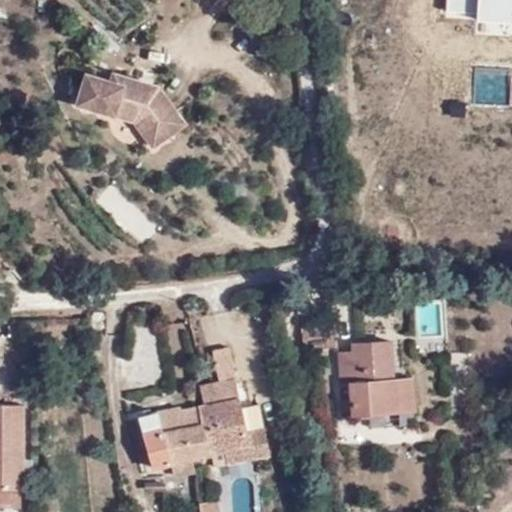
[(138,121),(147,132),(179,109),(162,87),(128,78),(126,85),(115,82),(90,75),(82,105),(138,121)]
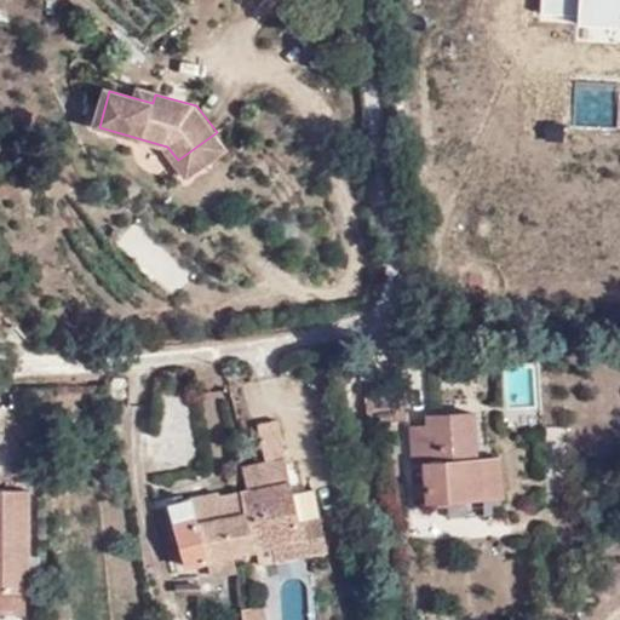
[(142,91),(139,99),(153,103),(155,95),(142,91)]
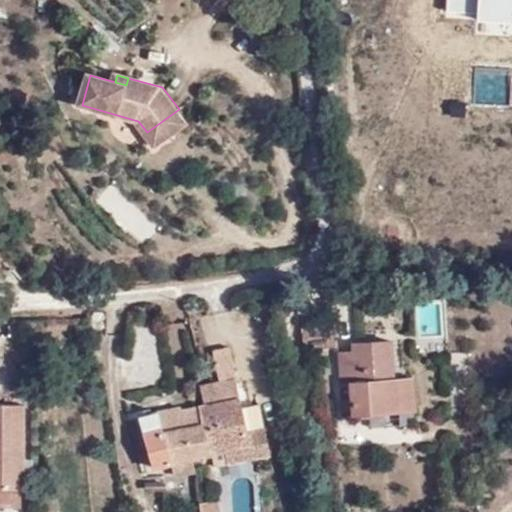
[(179,109),(147,132),(158,146),(189,123),(179,109)]
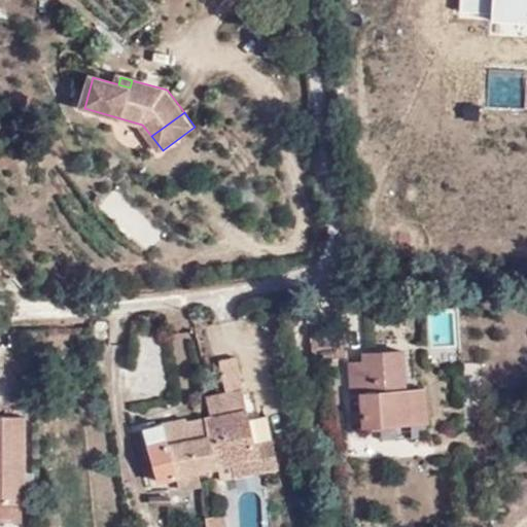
[(425,422),(422,389),(402,390),(399,351),(366,354),(365,329),(311,335),(314,359),(359,355),(360,362),(349,363),(351,394),(360,393),(363,427),(377,426),(425,422)]
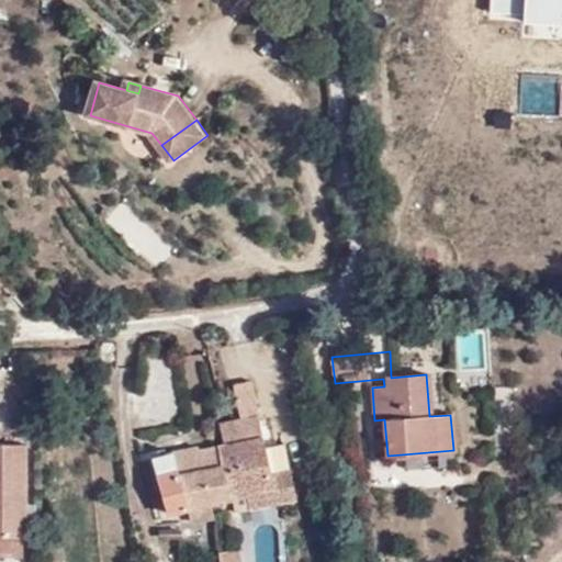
[(243,420),(221,424),(224,445),(216,447),(221,467),(222,465),(231,498),(235,512),(295,499),(289,469),(268,473),(253,390),(237,393),(243,420)]
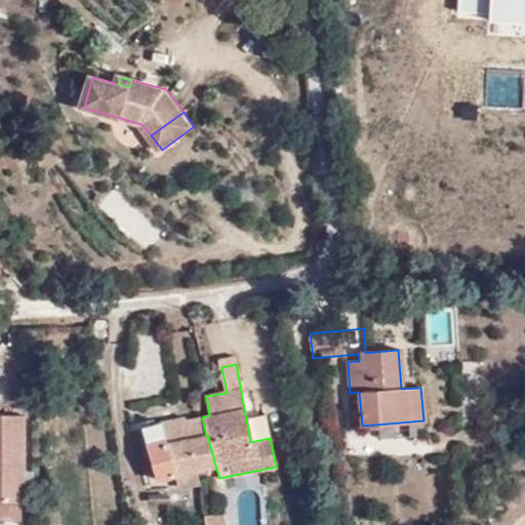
[(206,436),(202,417),(185,420),(184,417),(162,422),(160,421),(142,428),(158,481),(176,477),(176,474),(196,470),(199,470),(191,440),(206,436)]
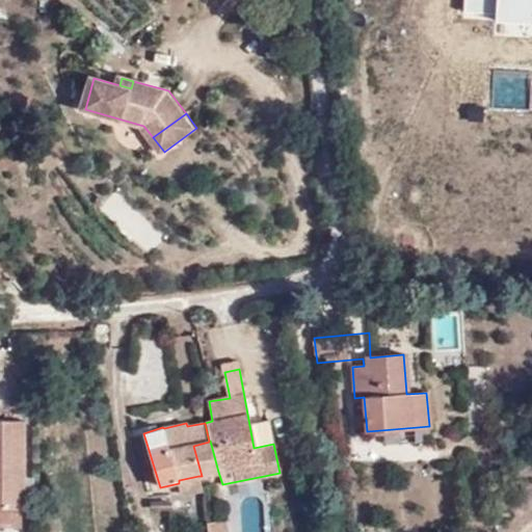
[(380,430),(382,446),(430,443),(429,426),(380,430)]
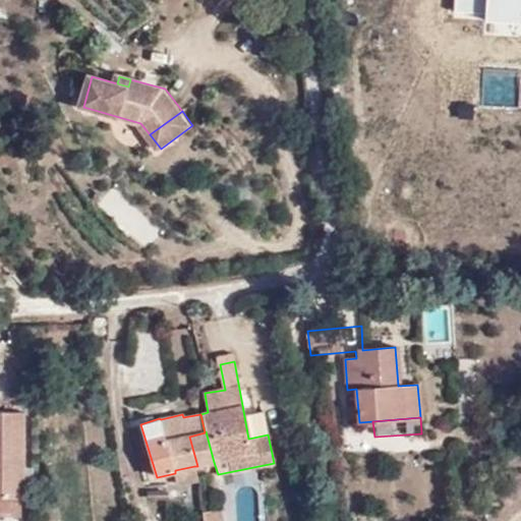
[(206,431),(205,432),(189,437),(197,466),(214,462),(206,431)]
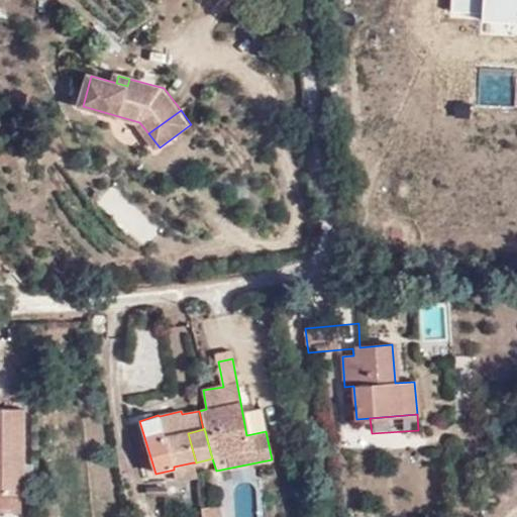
[(174,467),(174,470),(176,479),(196,476),(193,462),(174,467)]
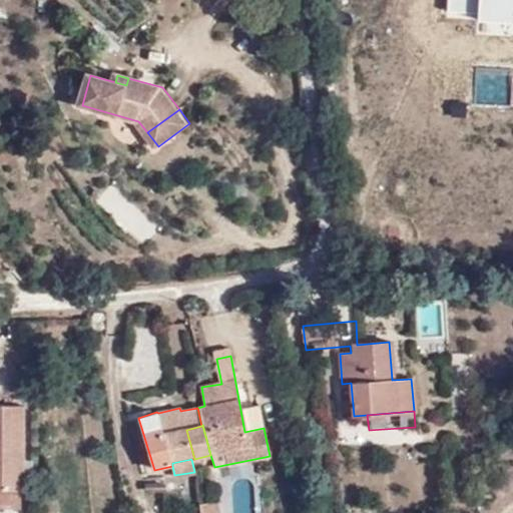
[(148,492),(163,490),(162,478),(146,479),(148,492)]
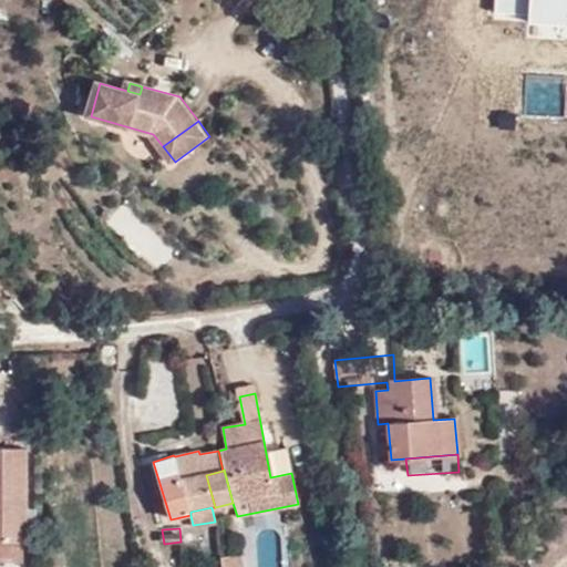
[(239,566),(238,556),(222,557),(222,566),(239,566)]
